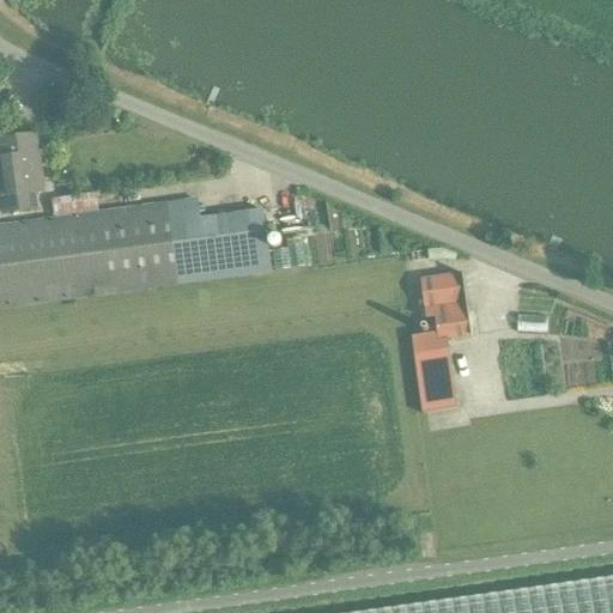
[(35,194),(43,193),(35,135),(0,140),(0,157),(2,171),(0,171),(0,182),(4,183),(6,198),(0,199),(2,214),(37,210),(35,194)]
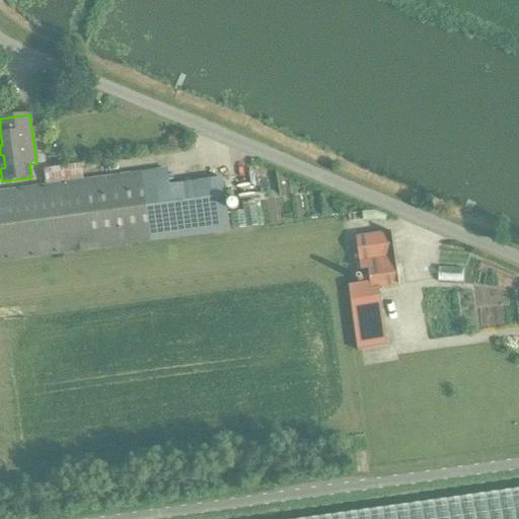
[(83,181),(81,167),(81,164),(43,169),(46,187),(0,192),(0,262),(229,230),(222,179),(169,187),(166,170),(83,181)]
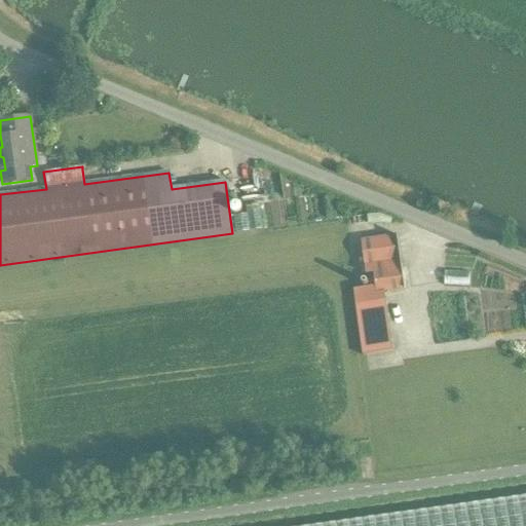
[(404,290),(400,266),(400,261),(401,261),(397,236),(361,242),(366,274),(373,273),(374,287),(354,290),(357,306),(355,306),(363,355),(393,351),(384,292),(404,290)]
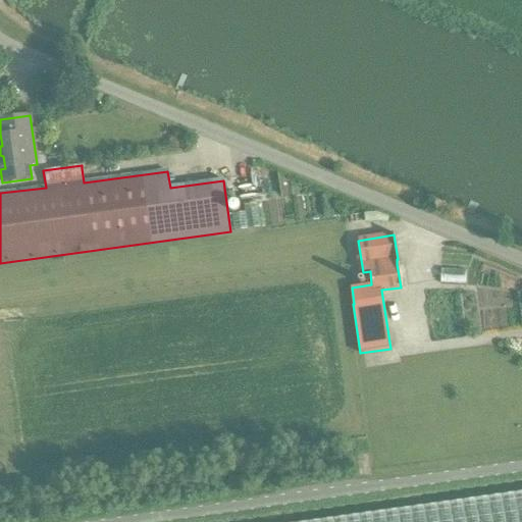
[(465,283),(466,271),(441,270),(440,282),(465,283)]
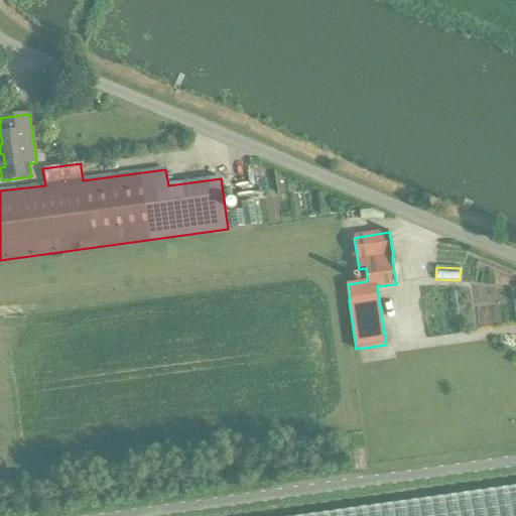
[(515,515),(515,486),(300,515),(515,515)]
